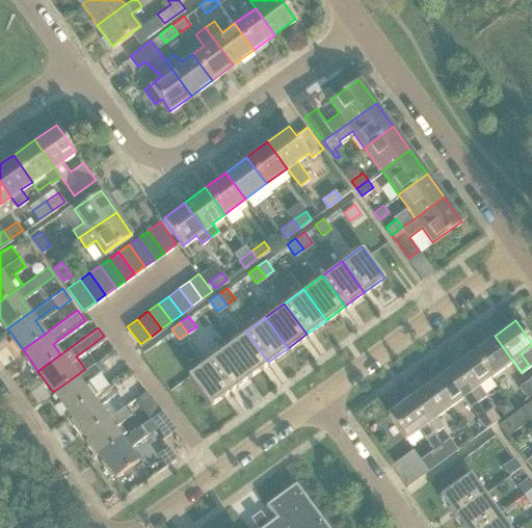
[(268,362),(245,332),(227,345),(249,376),(268,362)]
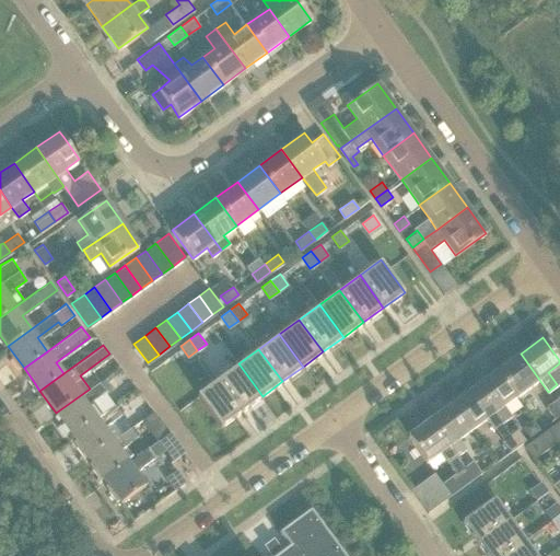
[(498,370),(516,395),(538,379),(548,392),(521,354),(498,370)]
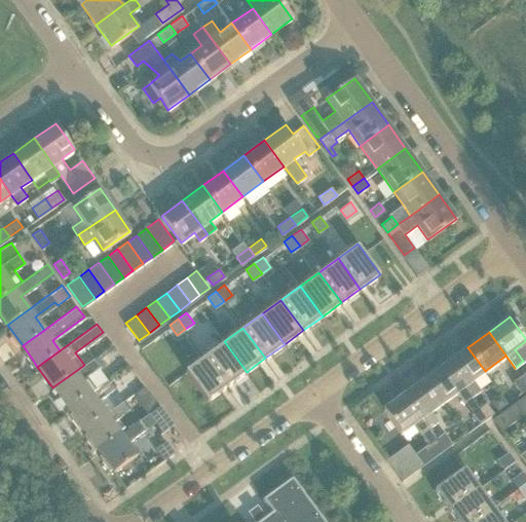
[(224,341),(204,356),(227,385),(247,372),(224,341)]
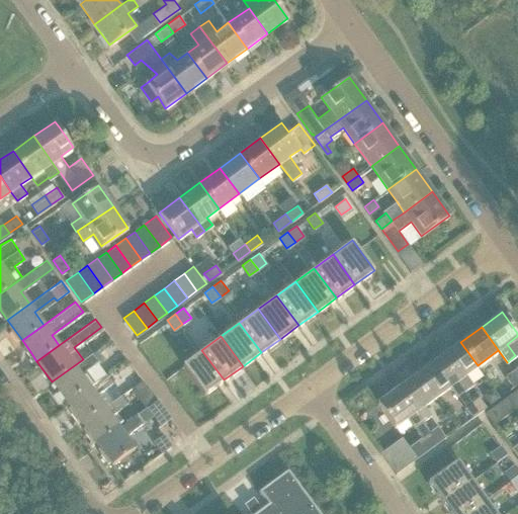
[(479,368),(477,365),(478,365),(460,342),(440,357),(464,391),(475,383),(468,375),(479,368)]
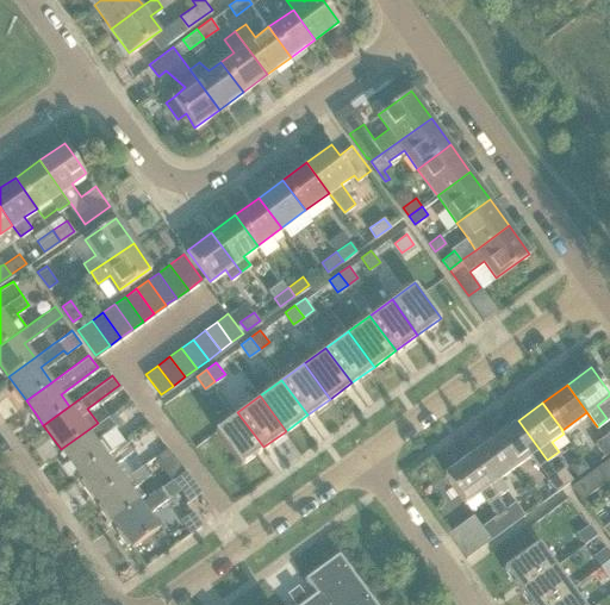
[(114,411),(109,415),(116,424),(122,419),(114,411)]
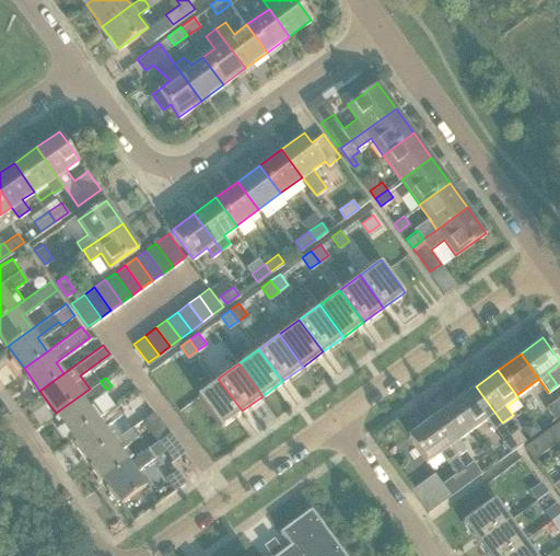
[(221,426),(242,410),(218,379),(197,394),(221,426)]
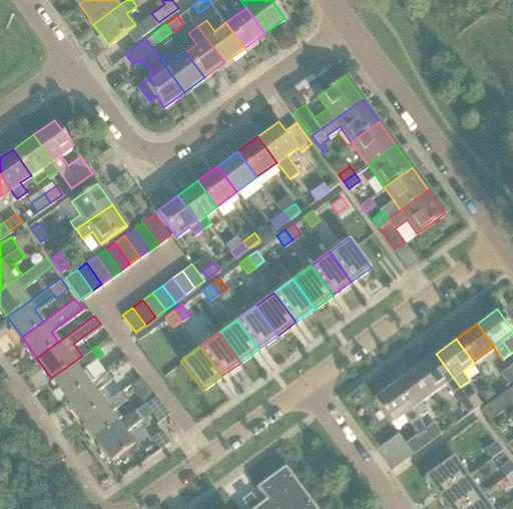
[(64,396),(66,398),(96,376),(87,364),(97,357),(91,349),(82,356),(51,378),(64,396)]
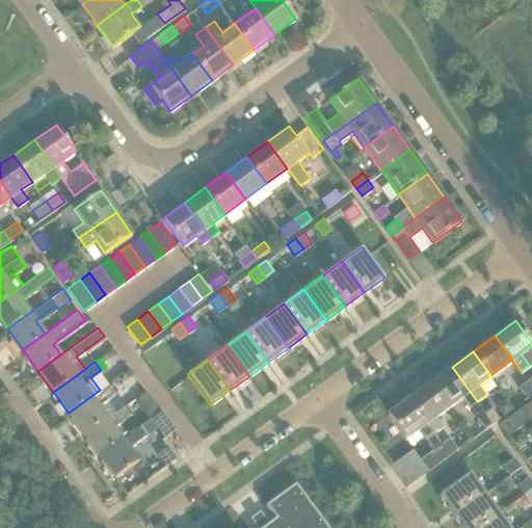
[(470,406),(477,401),(452,367),(430,383),(449,407),(451,410),(455,414),(467,405),(461,399),(463,397),(470,406)]
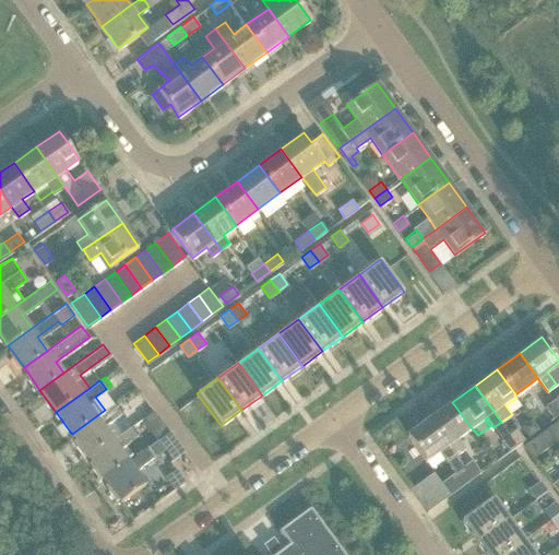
[(558,412),(558,408),(552,399),(545,404),(554,416),(558,412)]
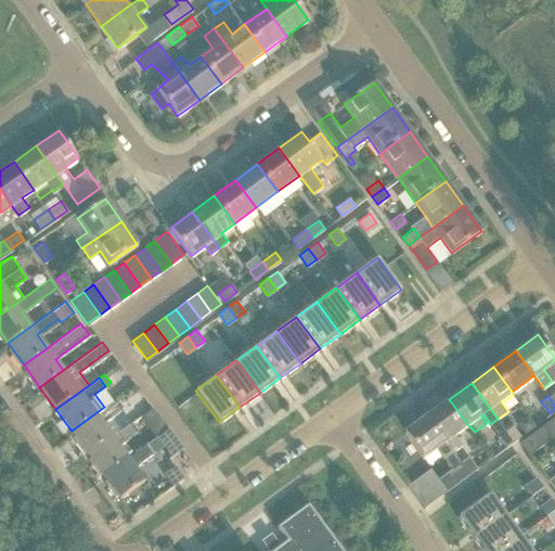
[(72,431),(73,433),(88,452),(120,428),(112,417),(121,409),(115,399),(104,407),(72,431)]
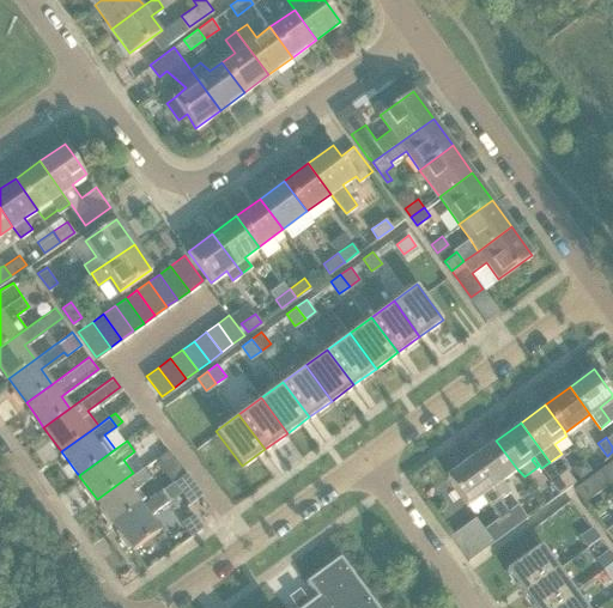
[(474,456),(472,457),(501,497),(511,490),(503,479),(517,469),(496,441),(474,456)]
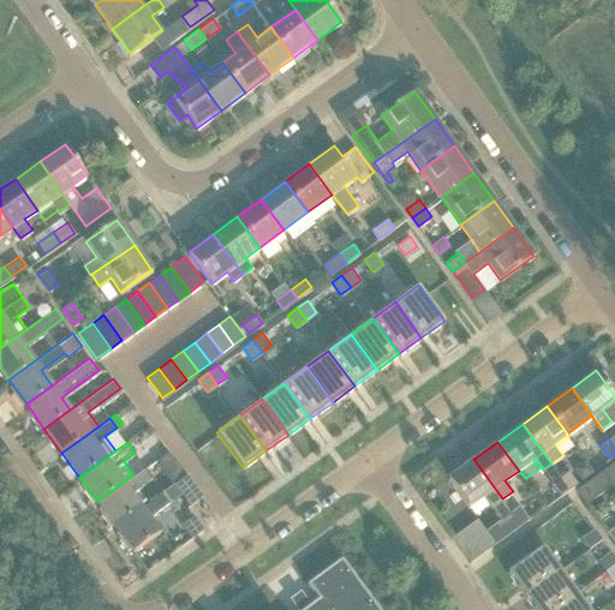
[(168,449),(156,458),(163,468),(175,460),(168,449)]
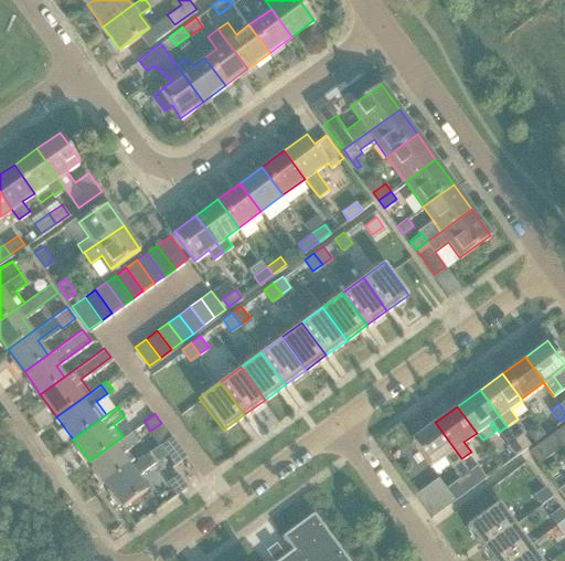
[(461,458),(435,422),(412,440),(429,464),(444,455),(451,465),(452,465),(460,476),(446,486),(455,498),(478,482),(479,482),(469,468),(461,458)]
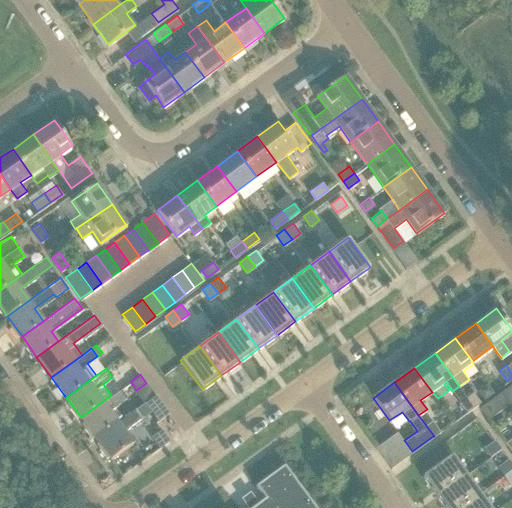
[(484,398),(494,391),(487,382),(478,389),(484,398)]
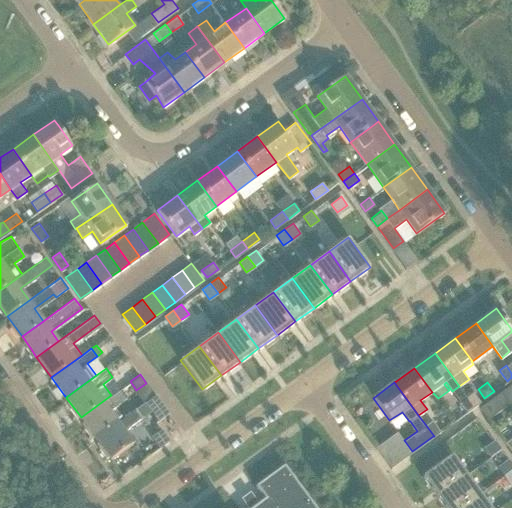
[(511,382),(480,406),(488,418),(501,409),(503,412),(511,405),(511,382)]
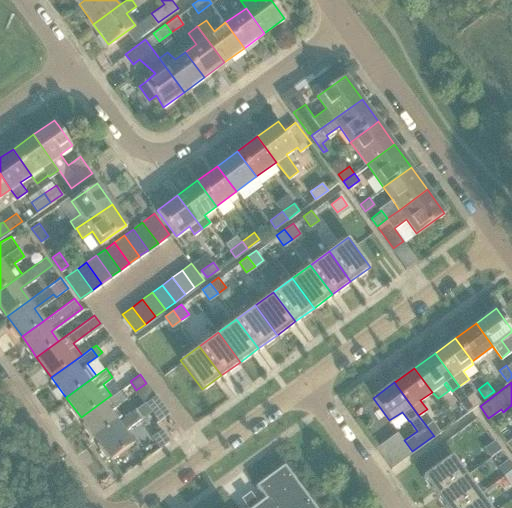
[(81,417),(92,433),(95,438),(132,411),(131,409),(116,420),(108,410),(127,396),(121,388),(111,395),(81,417)]
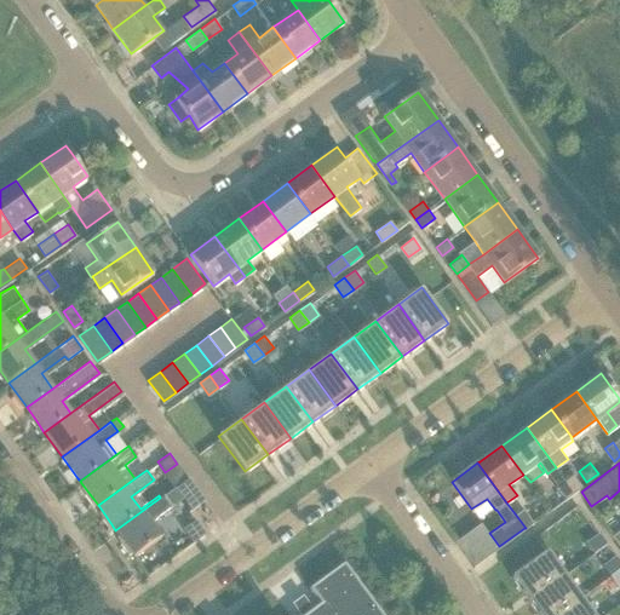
[(564,480),(574,492),(583,486),(573,472),(566,478),(564,480)]
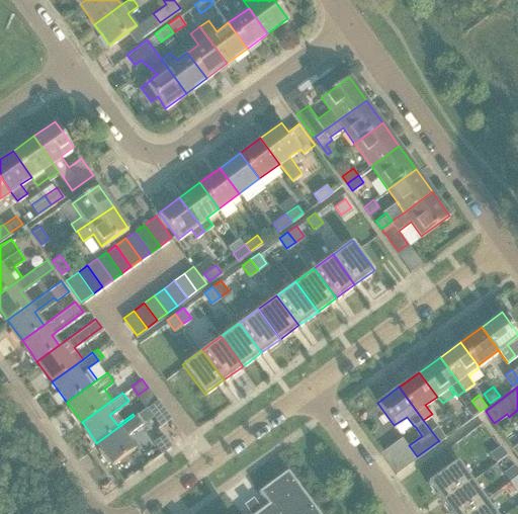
[(155,398),(146,405),(159,423),(168,416),(155,398)]
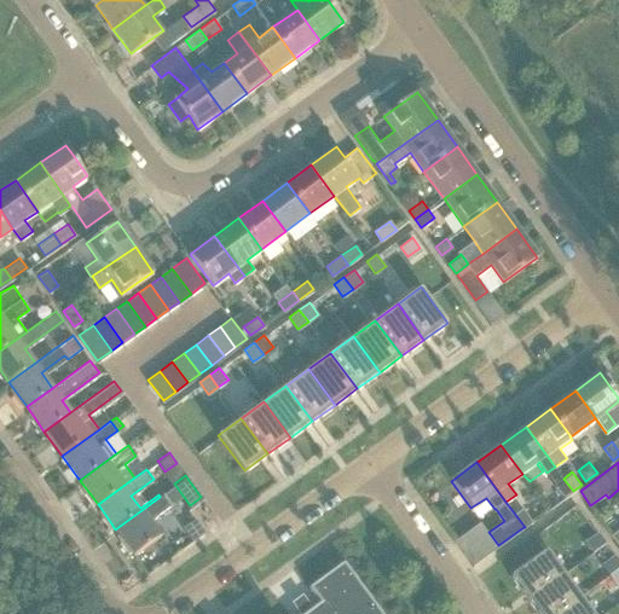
[(573,491),(563,479),(555,485),(565,497),(573,491)]
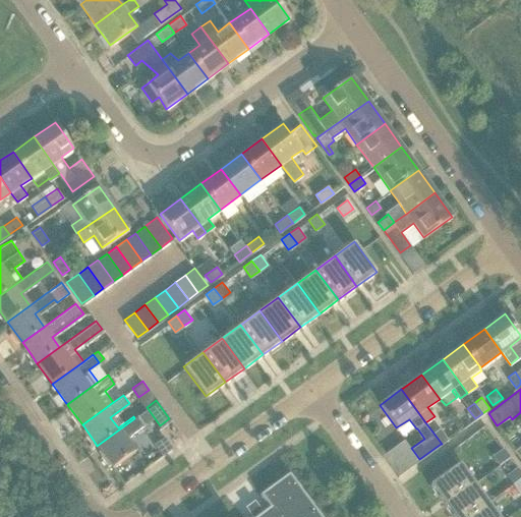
[(134,418),(97,446),(112,466),(134,451),(124,437),(140,425),(134,418)]
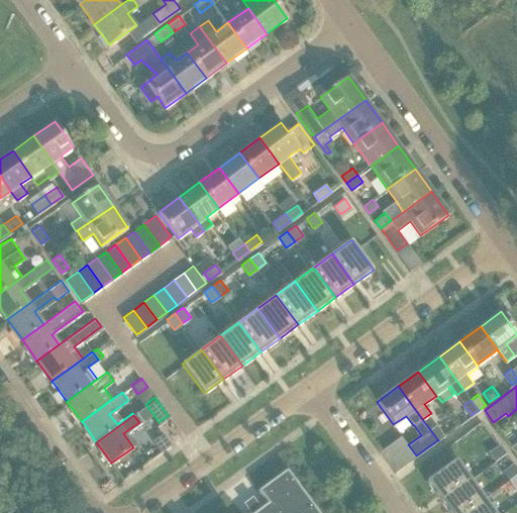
[(429,428),(438,440),(444,435),(436,424),(429,428)]
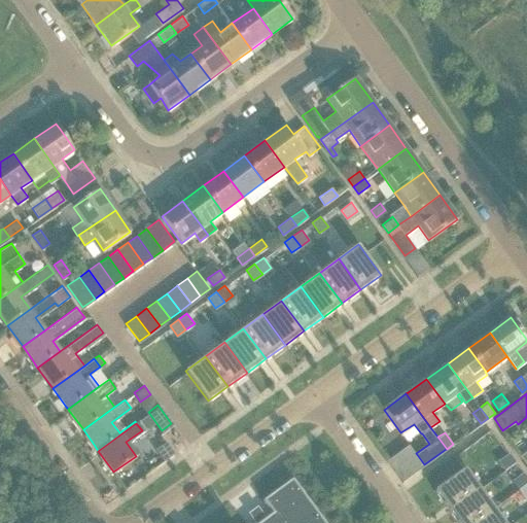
[(508,453),(498,460),(504,469),(516,461),(508,453)]
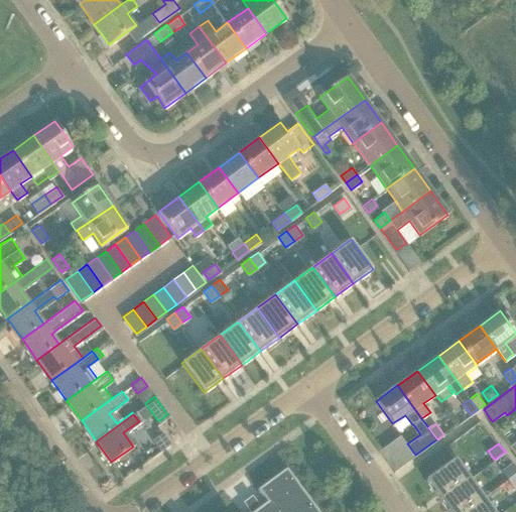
[(439,499),(470,477),(456,458),(425,479),(439,499)]
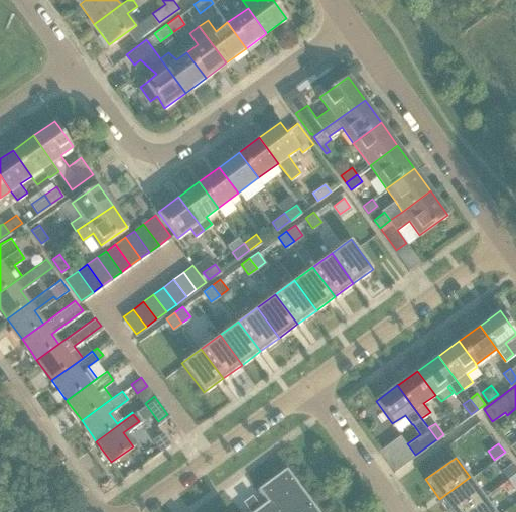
[(515,467),(512,462),(502,470),(508,478),(515,472),(515,467)]
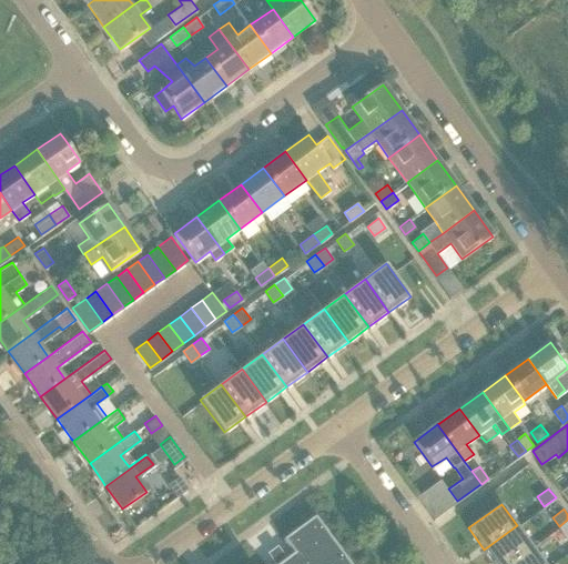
[(351,563),(315,514),(283,537),(292,550),(284,555),(277,545),(269,552),(274,561),(269,563),(351,563)]
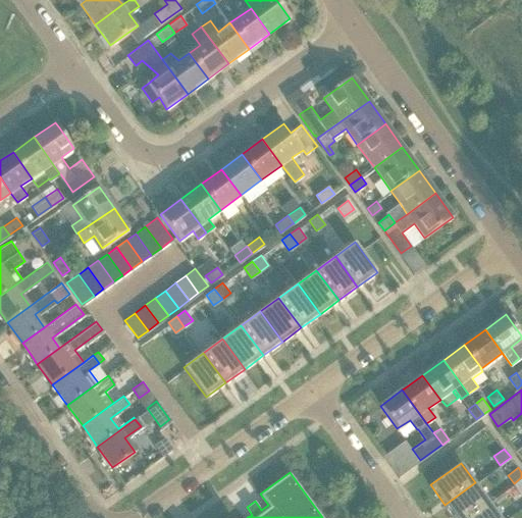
[(475,482),(445,505),(454,517),(466,517),(489,502),(475,482)]
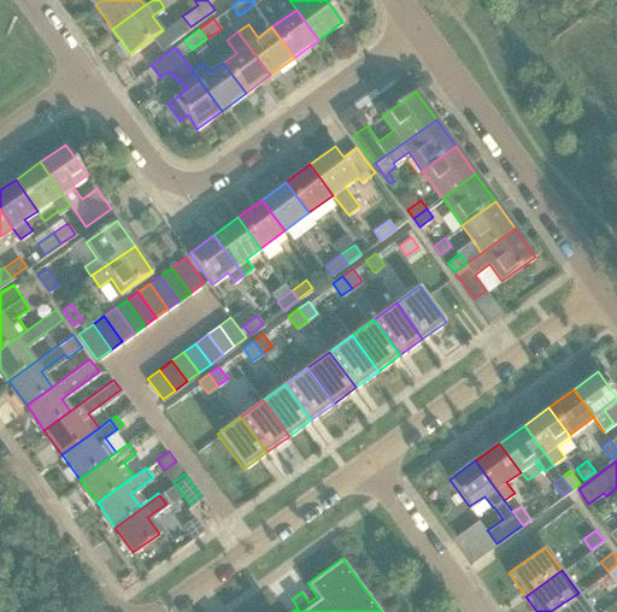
[(592,611),(579,593),(551,611),(592,611)]
